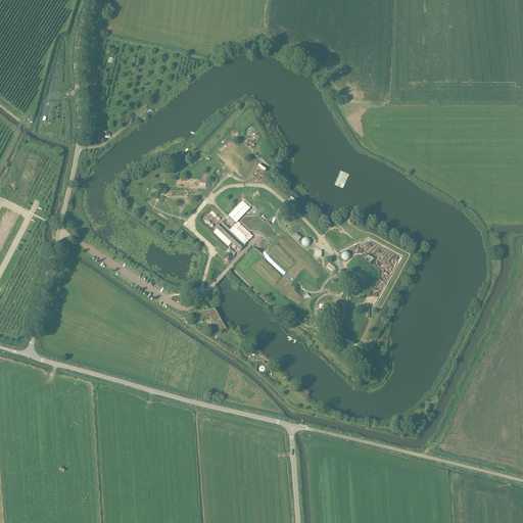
[(144,107),(135,114),(138,119),(147,111),(144,107)]
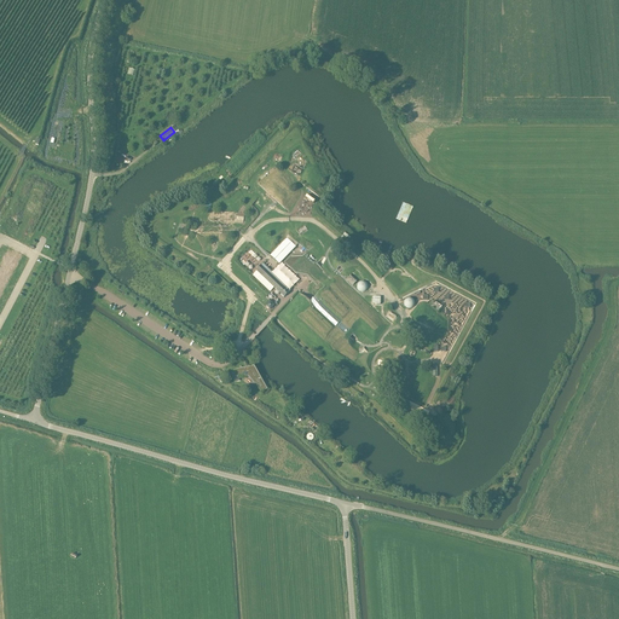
[(305,171),(296,166),(293,173),(301,177),(305,171)]
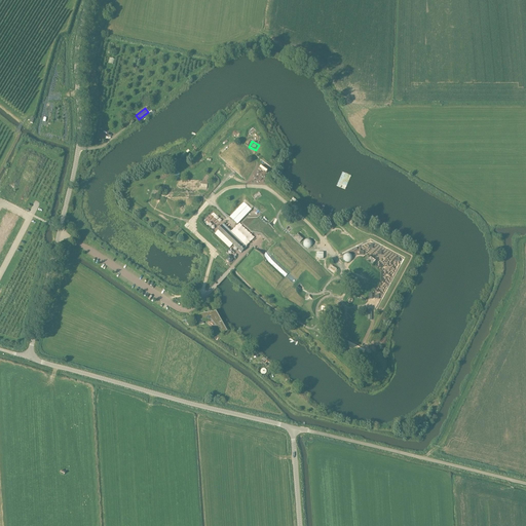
[(220,170),(213,163),(208,170),(214,176),(217,173),(220,170)]
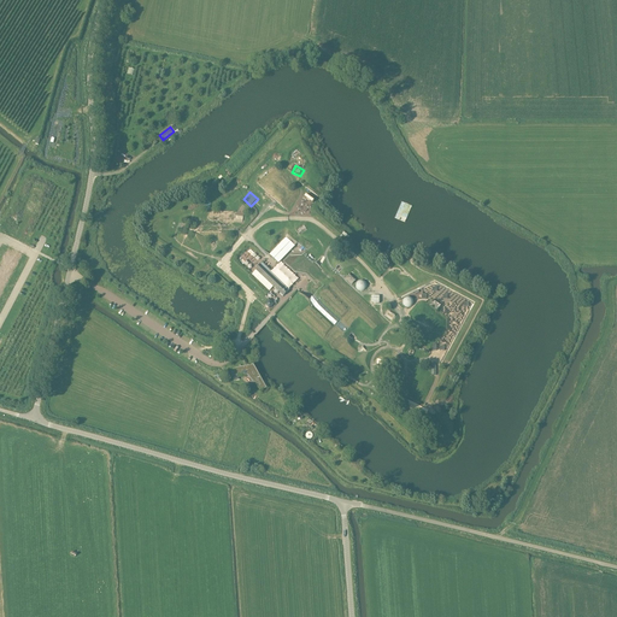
[(304,225),(297,229),(300,236),(309,231),(304,225)]
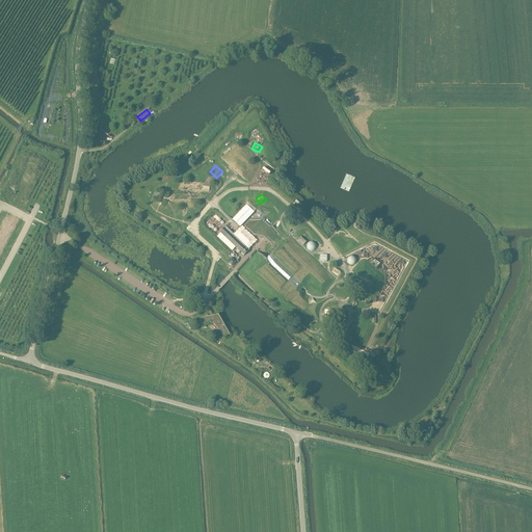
[(285,211),(288,208),(278,200),(275,203),(285,211)]
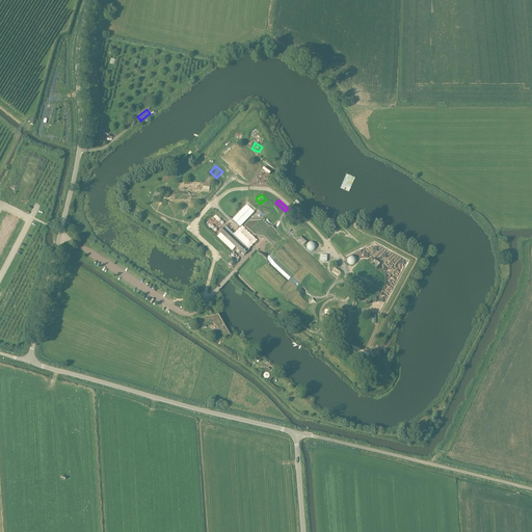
[(296,200),(292,205),(297,209),(301,204),(296,200)]
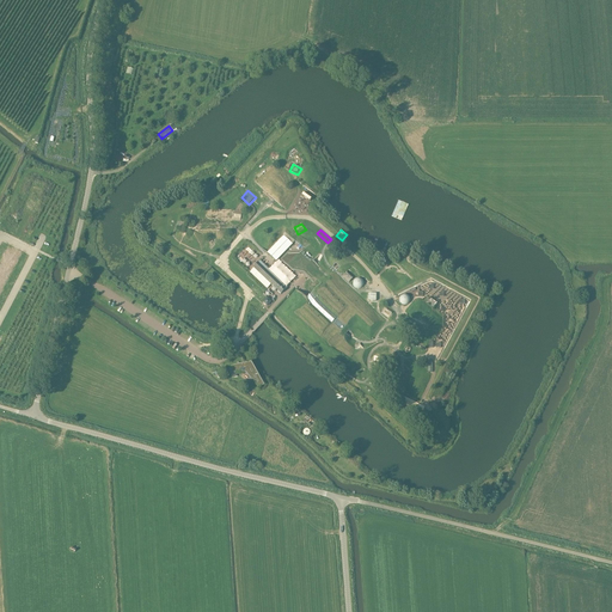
[(268,254),(276,261),(292,244),(283,237),(268,254)]
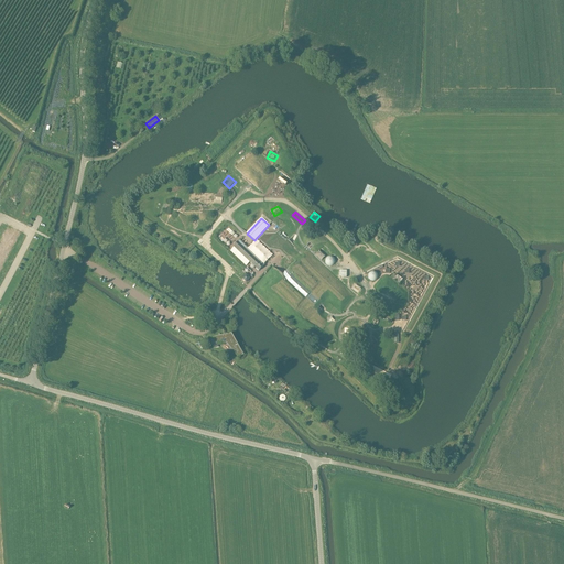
[(293,245),(297,236),(285,225),(275,234),(264,234),(259,240),(268,249),(269,249),(269,250),(270,250),(278,251),(289,262),(292,259),(296,262),(302,268),(304,266),(297,259),(303,255),(293,245)]
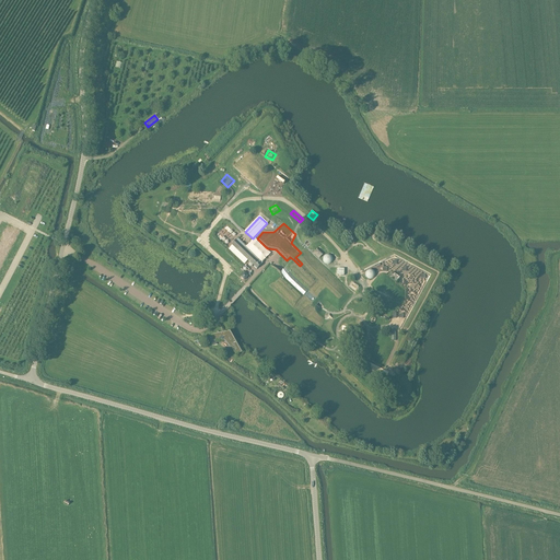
[(311,244),(308,246),(310,246),(312,244),(316,238),(312,234),(307,240),(304,243),(305,243),(307,241),(308,242),(311,244)]
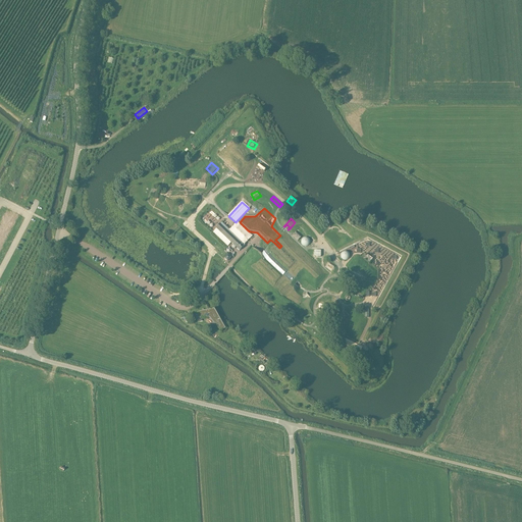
[(245,245),(221,222),(215,227),(240,251),(245,245)]
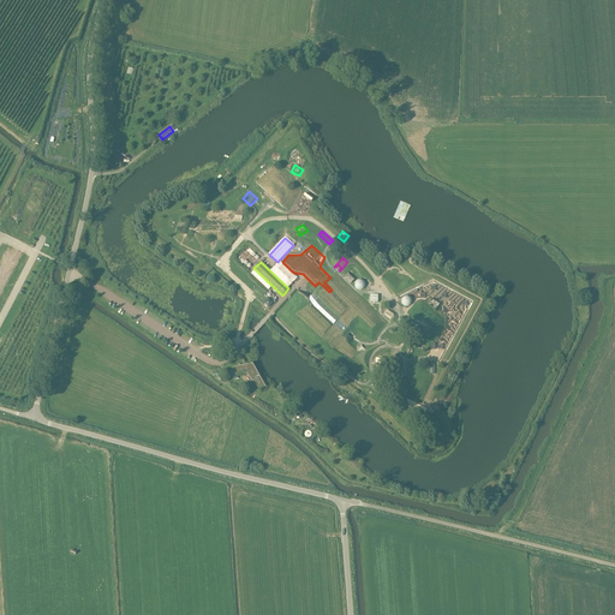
[(356,279),(350,273),(344,278),(351,284),(356,279)]
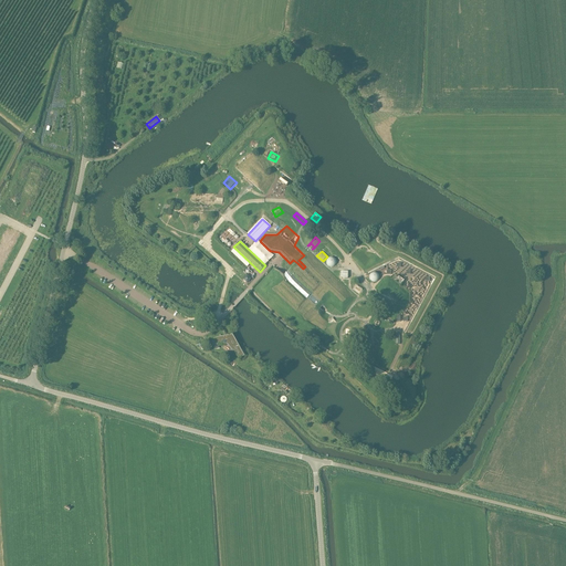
[(326,261),(326,262),(326,264),(327,265),(328,266),(331,268),(332,268),(333,266),(335,266),(336,265),(336,264),(336,262),(336,260),(335,259),(334,258),(333,258),(331,258),(329,258),(328,259),(327,260),(326,261)]
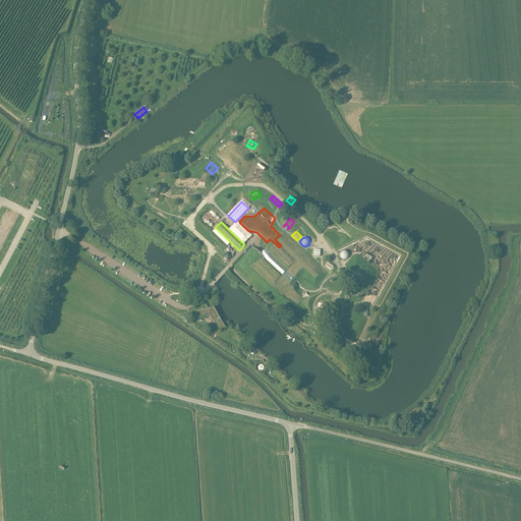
[(298,288),(295,284),(296,283),(297,283),(300,286),(299,281),(295,277),(301,270),(296,265),(297,264),(279,247),(274,242),(265,251),(268,254),(265,257),(264,256),(251,244),(259,256),(253,263),(277,285),(278,284),(284,289),(290,282),(294,286),(298,288)]
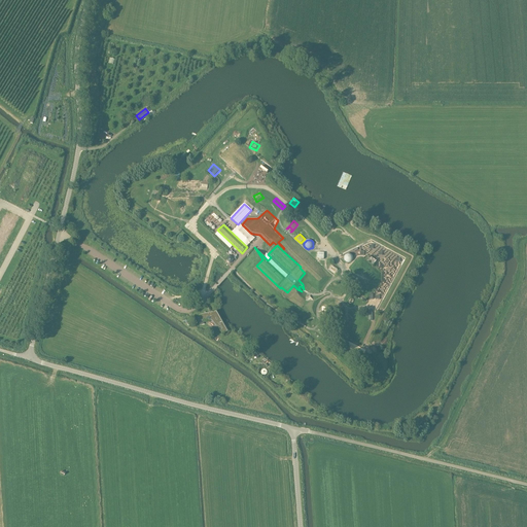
[(343,256),(343,258),(344,259),(344,260),(345,261),(347,262),(348,262),(350,262),(351,261),(352,260),(352,259),(352,257),(352,256),(351,255),(350,254),(349,253),(348,253),(346,253),(345,254),(344,255),(343,256)]
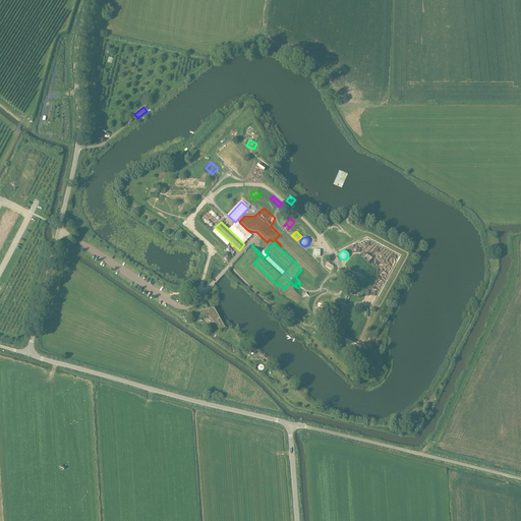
[(372,257),(367,253),(364,257),(369,262),(372,257)]
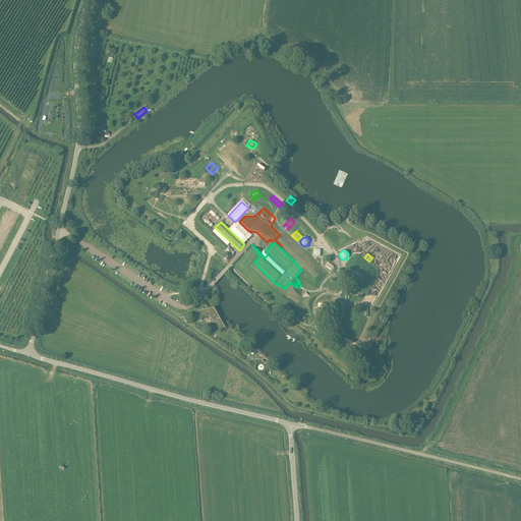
[(335,266),(328,261),(324,266),(331,272),(335,266)]
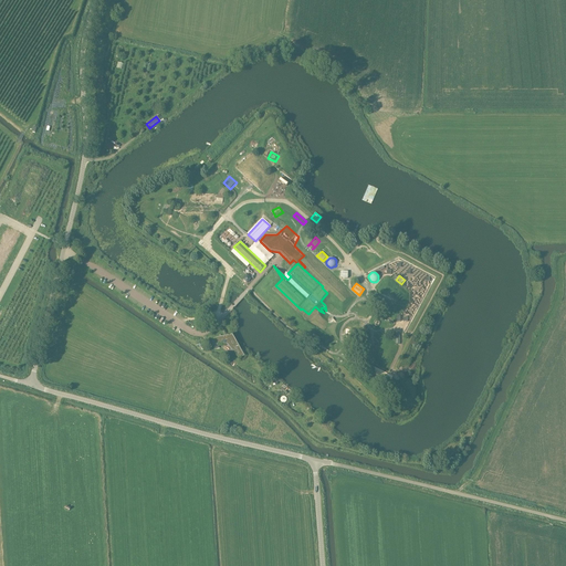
[(339,323),(333,317),(328,322),(335,328),(339,323)]
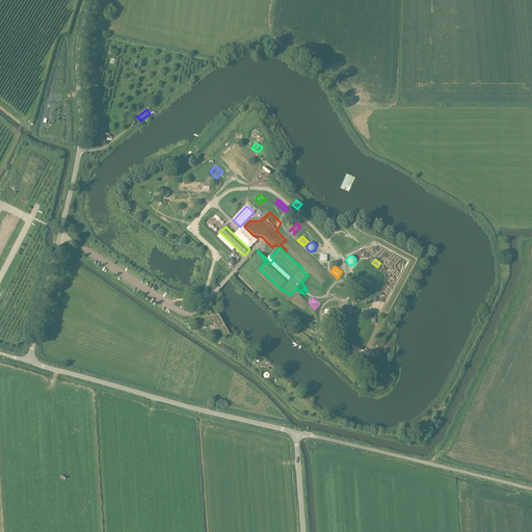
[(342,313),(340,311),(338,313),(336,313),(336,315),(334,316),(336,318),(335,321),(339,322),(341,325),(343,322),(346,322),(345,319),(347,317),(345,316),(345,313),(342,313)]
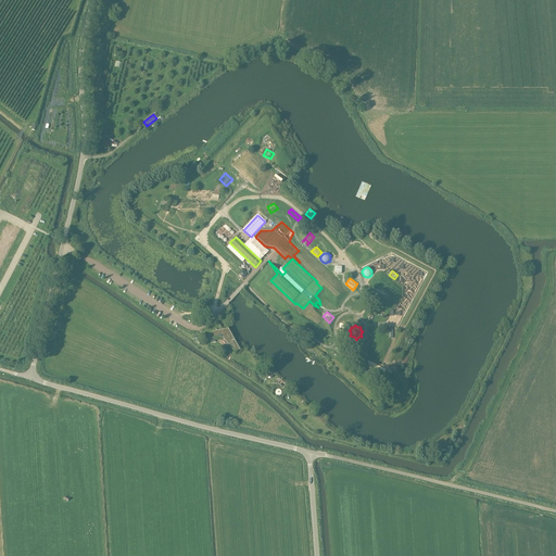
[(209,339),(224,339),(235,353),(239,350),(228,329),(222,330),(209,332),(209,339)]
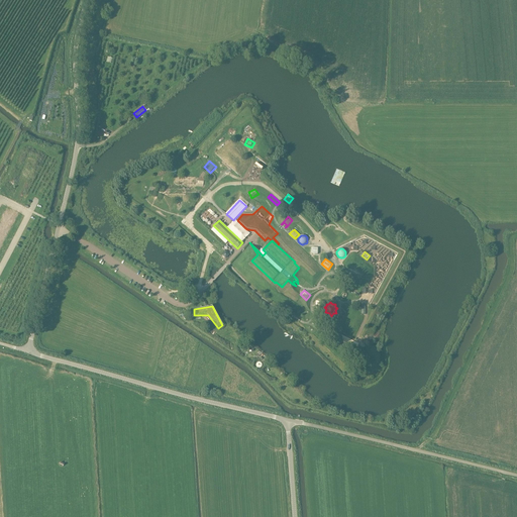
[(343,310),(345,314),(331,338),(340,330),(342,327),(349,331),(355,319),(347,315),(348,314),(344,309),(343,310)]
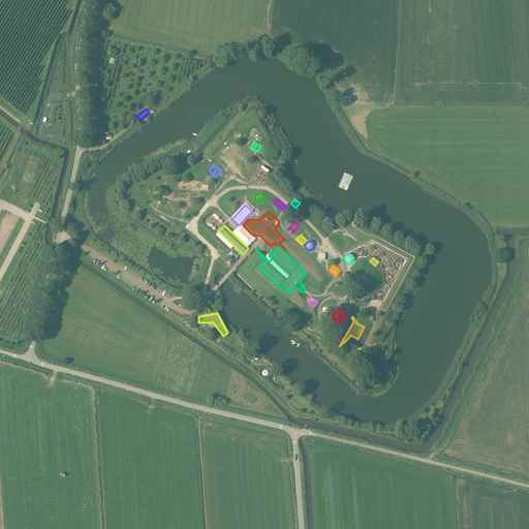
[(343,332),(336,328),(333,334),(340,337),(343,332)]
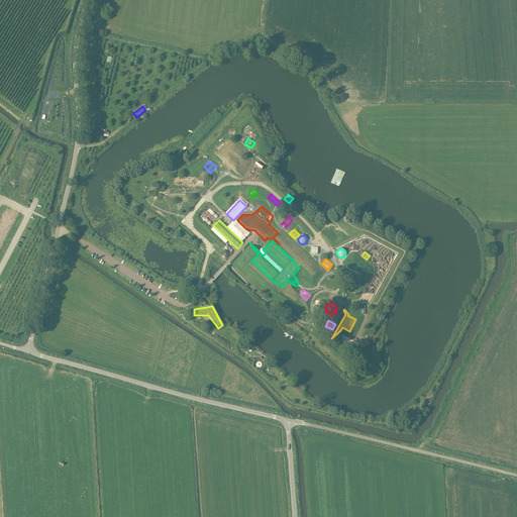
[(341,342),(338,346),(343,350),(346,345),(341,342)]
